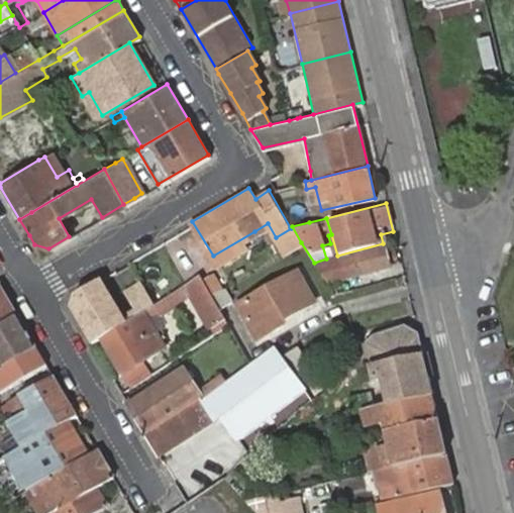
[(254,231),(213,255),(216,262),(258,237),(254,231)]
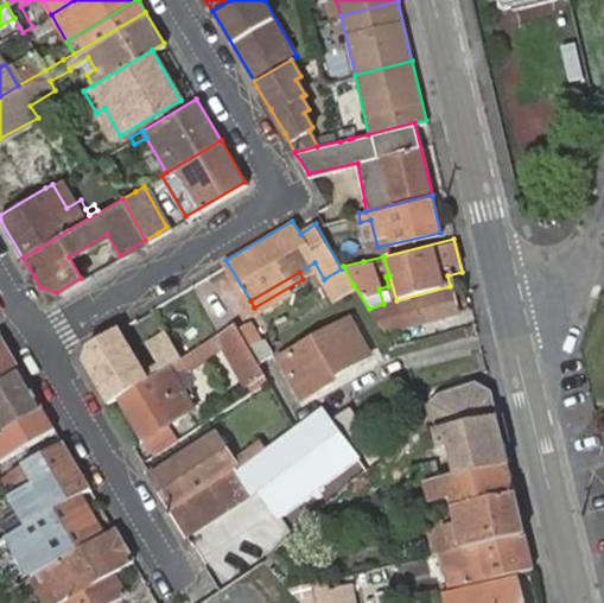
[(383,304),(369,309),(382,329),(457,309),(450,286),(396,300),(383,304)]
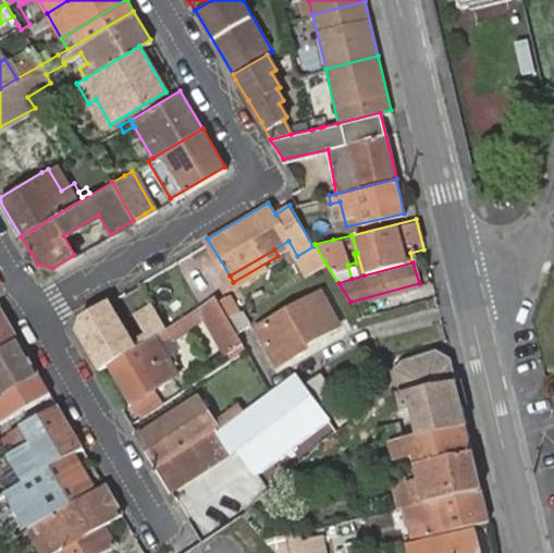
[(319,290),(255,326),(274,363),(302,347),(299,343),(337,322),(319,290)]
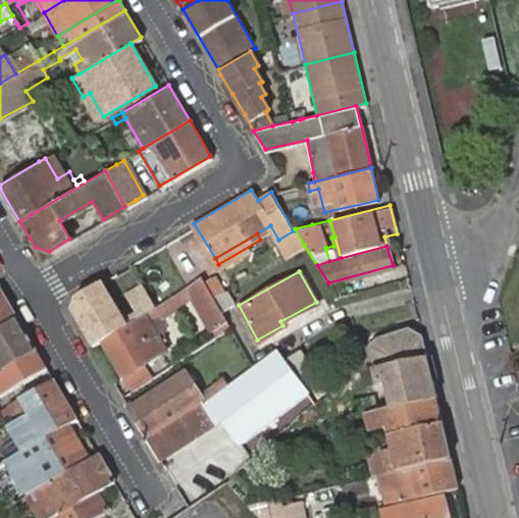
[(211,329),(225,320),(219,309),(212,296),(200,275),(143,312),(126,322),(99,341),(120,377),(166,348),(149,321),(191,294),(211,329)]
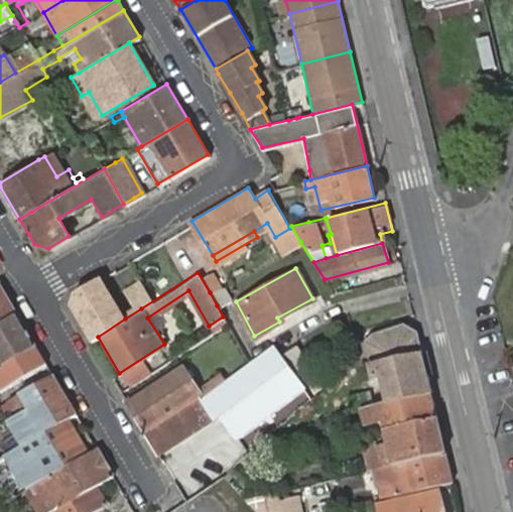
[(100,277),(75,292),(71,304),(92,342),(125,318),(100,277)]
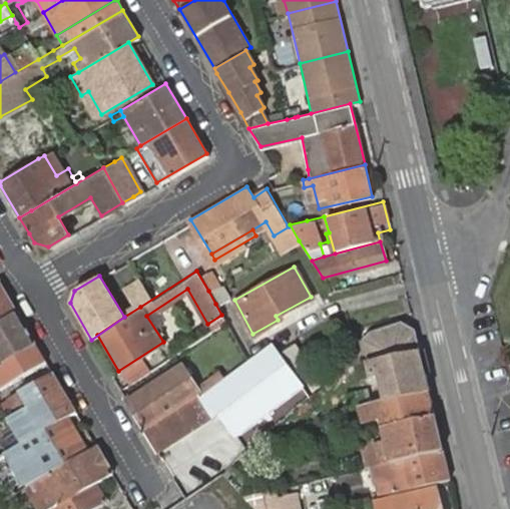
[(219,285),(208,291),(215,304),(227,298),(219,285)]
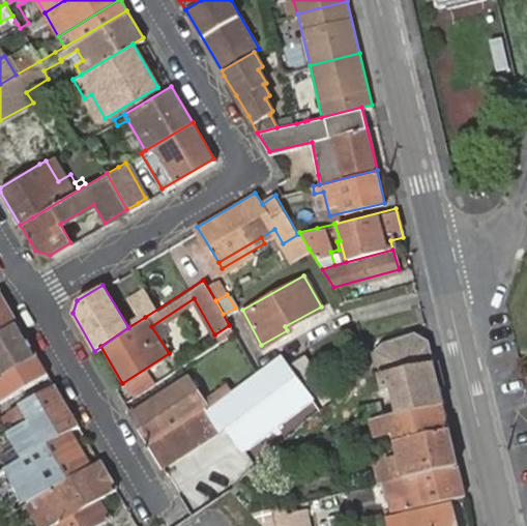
[(0,329),(16,321),(0,295),(0,329)]
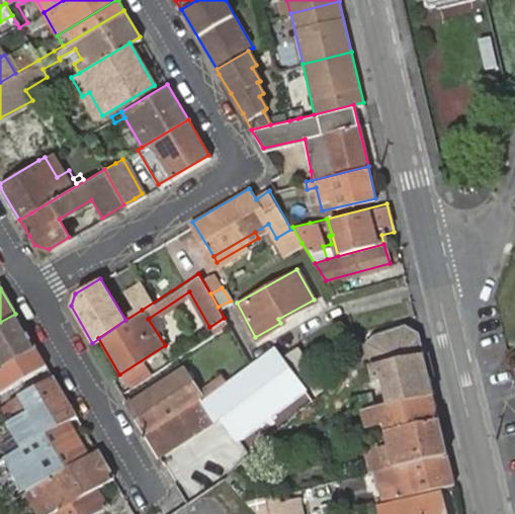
[(0,363),(33,344),(15,314),(0,322),(0,363)]
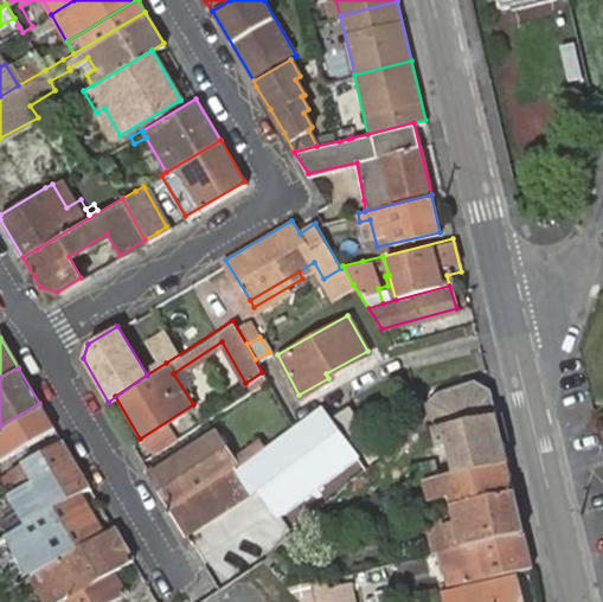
[(406,465),(411,482),(424,480),(456,472),(506,461),(488,388),(473,378),(435,391),(427,399),(438,443),(448,441),(454,465),(443,467),(441,456),(406,465)]
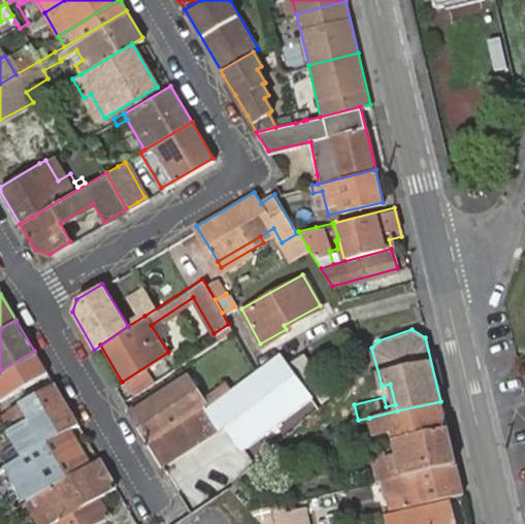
[(45,370),(34,351),(0,370),(0,391),(2,395),(45,370)]
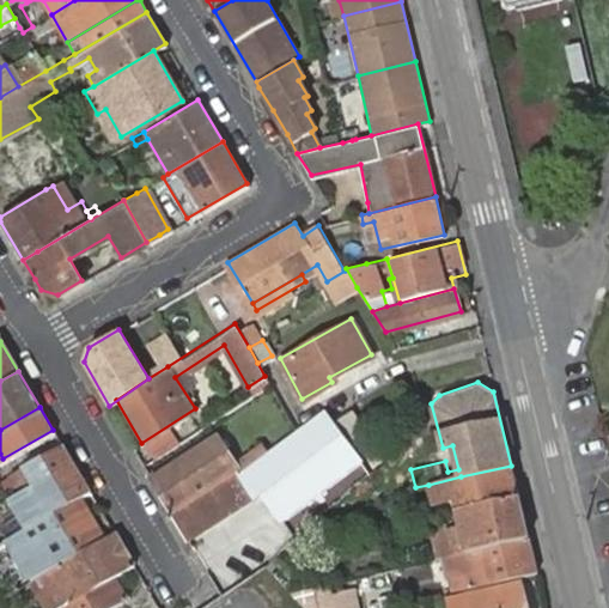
[(323,407),(239,470),(278,523),(364,460),(323,407)]
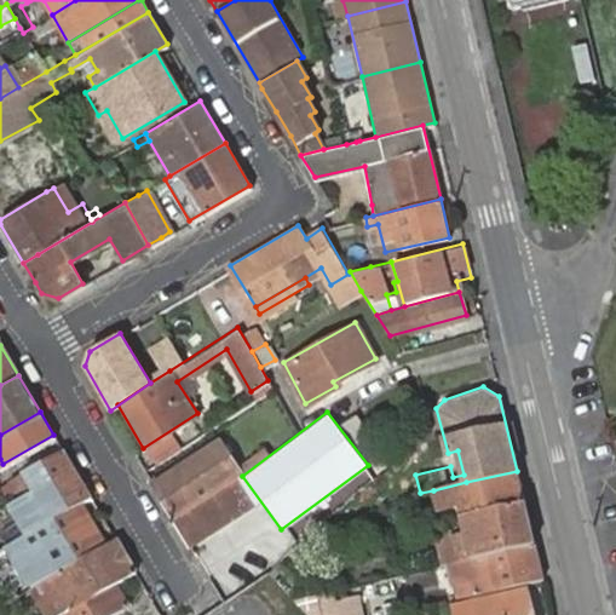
[(151,482),(171,515),(226,480),(240,471),(236,465),(223,473),(206,448),(151,482)]
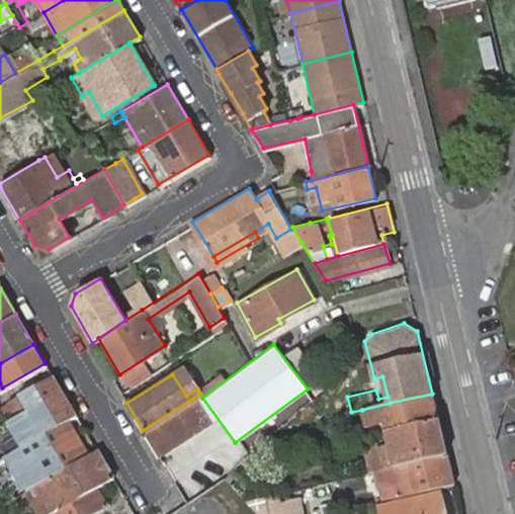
[(74,414),(52,375),(8,401),(30,440),(62,422),(74,414)]
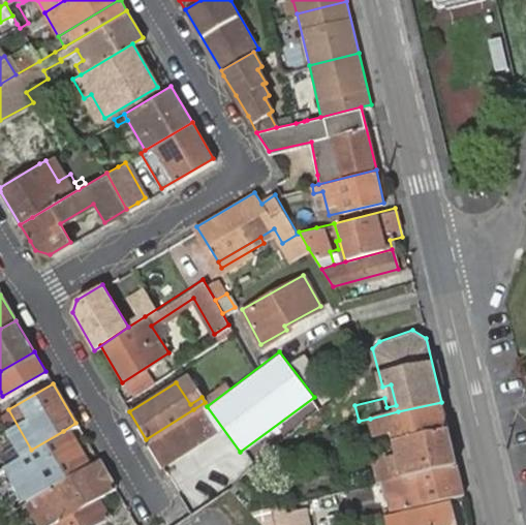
[(202,397),(205,402),(219,394),(215,389),(202,397)]
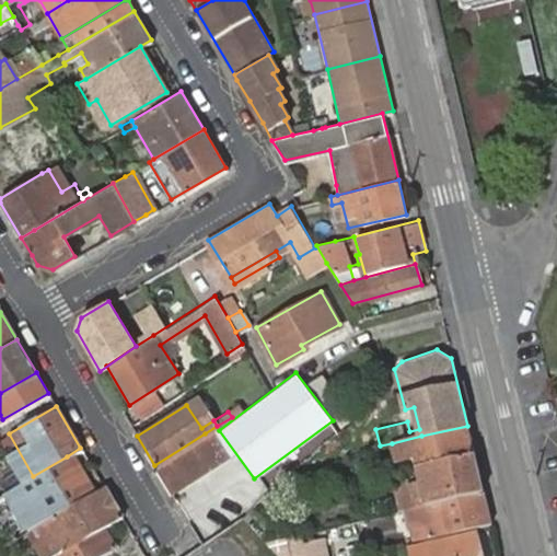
[(154,465),(174,498),(211,474),(207,467),(231,451),(219,433),(220,431),(219,430),(217,426),(205,433),(154,465)]
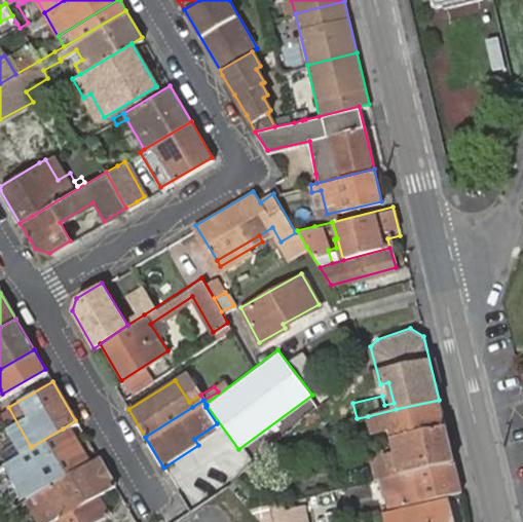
[(388,424),(391,437),(445,424),(439,400),(396,409),(368,416),(370,427),(388,424)]
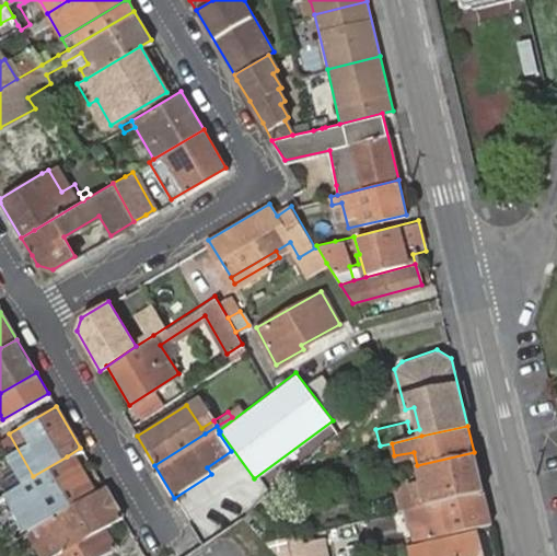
[(474,452),(417,465),(426,504),(483,490),(474,452)]
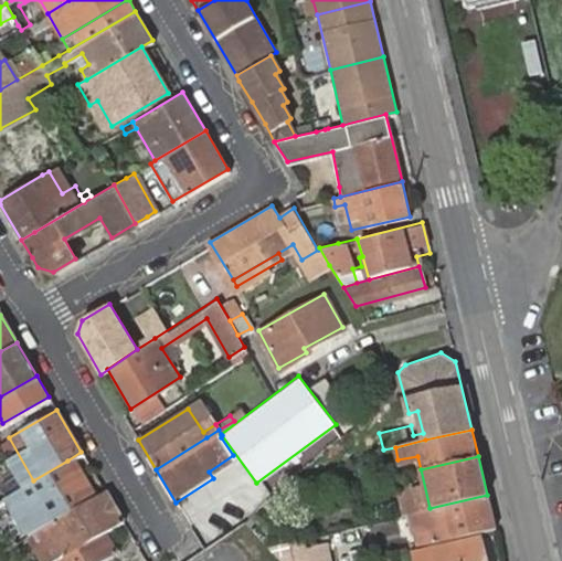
[(67,461),(33,480),(0,500),(0,504),(8,517),(16,512),(29,535),(32,532),(89,499),(67,461)]
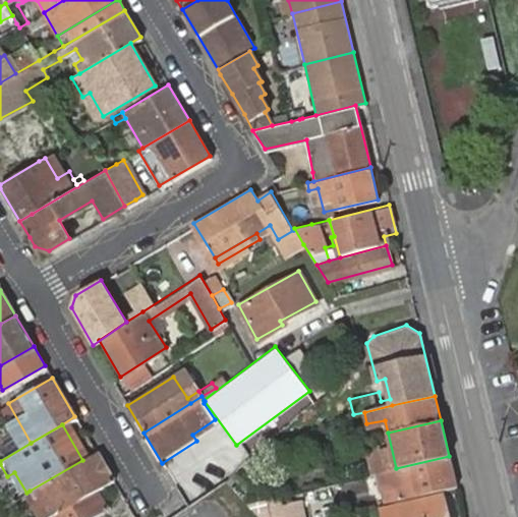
[(47,516),(95,490),(112,479),(96,452),(82,460),(30,491),(35,498),(33,499),(43,516),(47,516)]
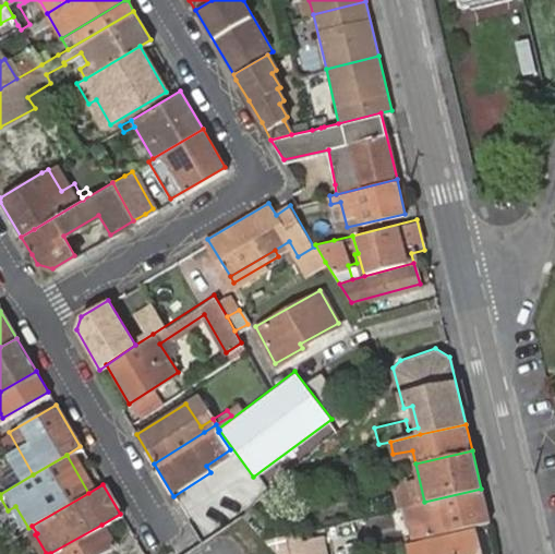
[(407,521),(410,538),(489,519),(481,489),(424,502),(415,504),(419,519),(407,521)]
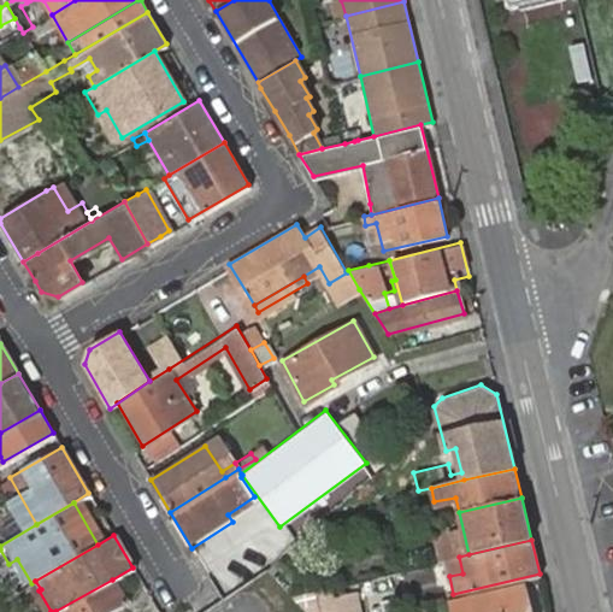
[(459,557),(446,559),(449,576),(463,574),(459,557)]
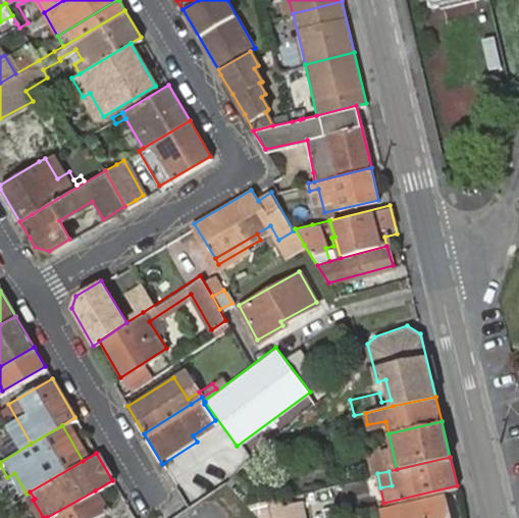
[(186,501),(208,486),(199,473),(176,486),(186,501)]
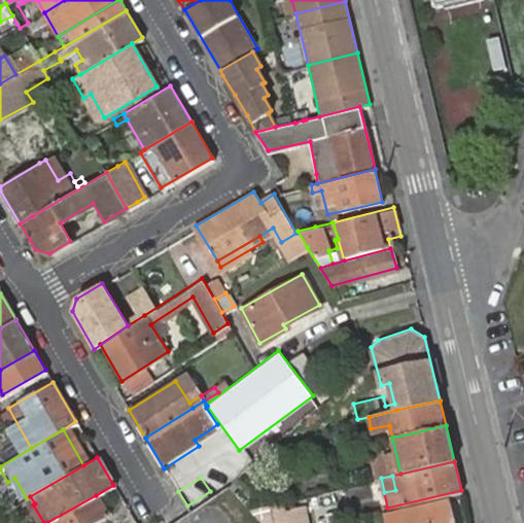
[(89,522),(106,514),(96,495),(47,522),(89,522)]
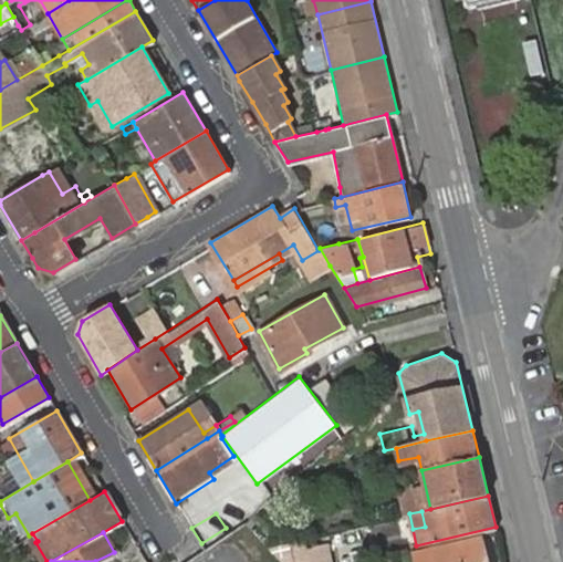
[(268,547),(282,561),(337,561),(333,541),(301,549),(299,538),(283,542),(268,547)]
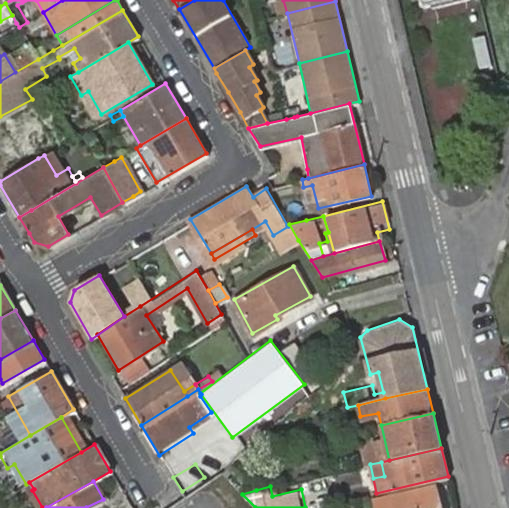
[(436,507),(431,486),(391,495),(393,507),(436,507)]
